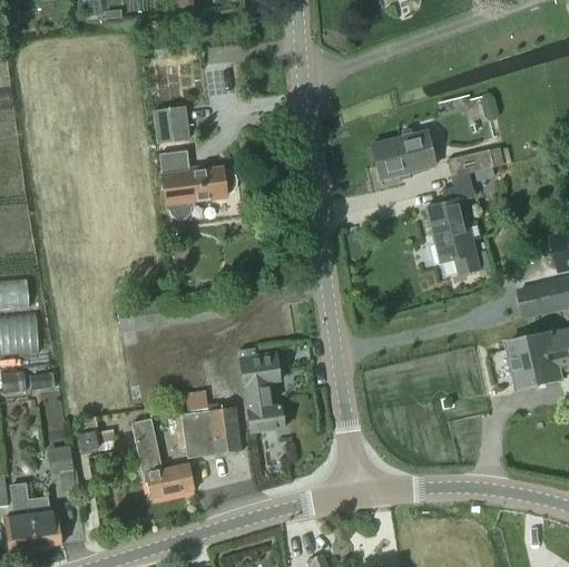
[(489,91),(482,93),(480,100),(483,115),(489,119),(496,118),(498,111),(493,96),(489,91)]
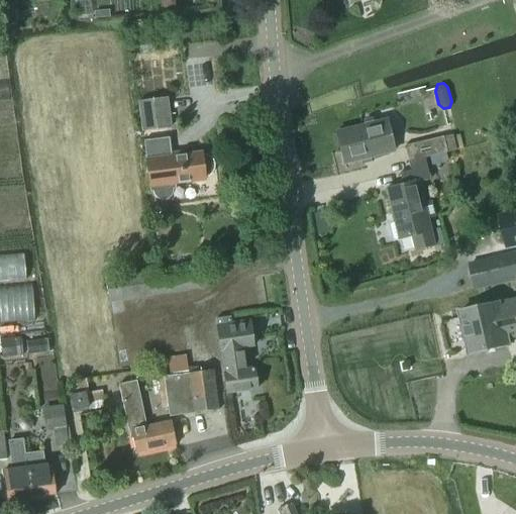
[(144,125),(172,122),(169,93),(140,96),(144,125)]
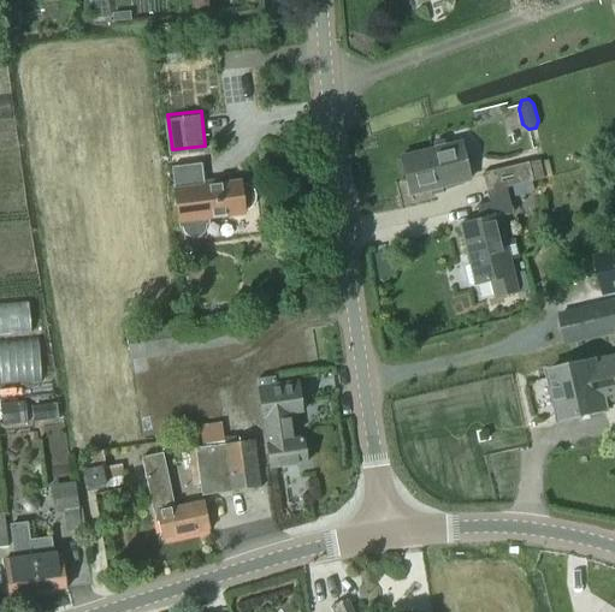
[(461,141),(402,155),(402,158),(398,159),(401,172),(406,171),(412,192),(471,178),(461,141)]
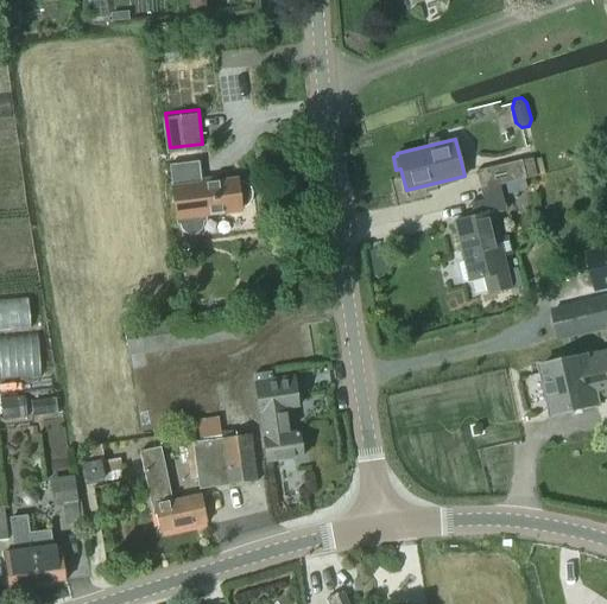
[(481,188),(500,183),(526,177),(522,158),(476,170),(481,188)]
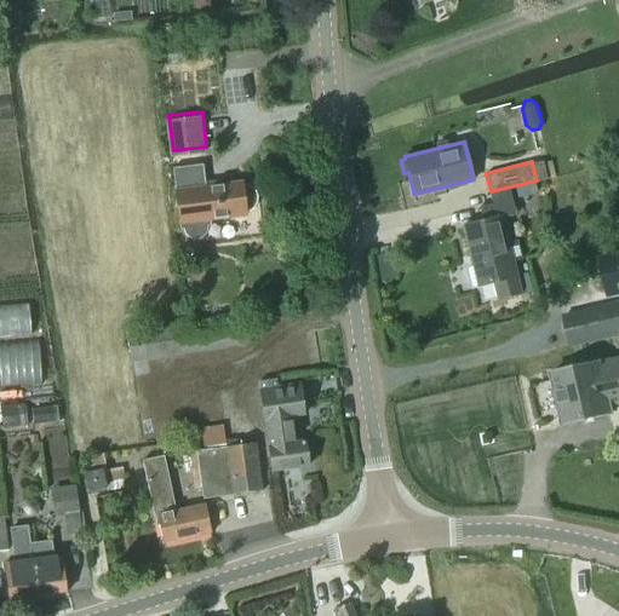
[(202,162),(173,166),(179,223),(181,223),(181,228),(184,226),(185,231),(189,235),(193,237),(198,237),(202,236),(206,232),(207,229),(208,224),(211,224),(210,218),(246,213),(246,209),(250,208),(252,207),(254,206),(256,203),(257,202),(258,200),(258,197),(258,195),(257,193),(257,190),(254,188),(253,186),(252,185),(251,184),(248,184),(247,184),(245,183),(242,184),(242,180),(206,185),(202,162)]
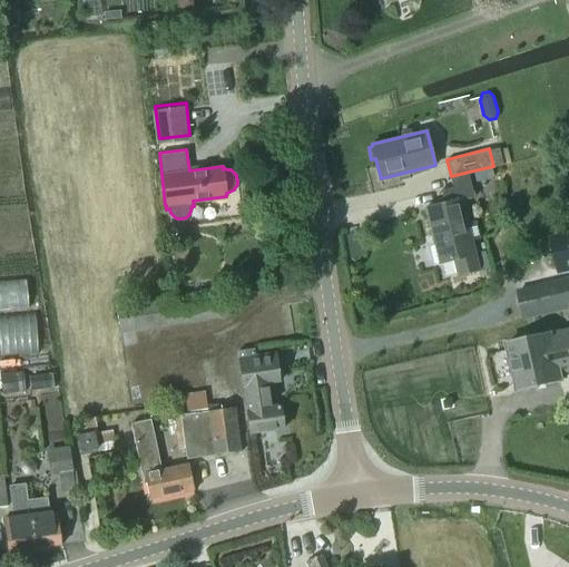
[(444,202),(461,198),(473,195),(469,172),(451,176),(453,186),(441,188),(444,202)]
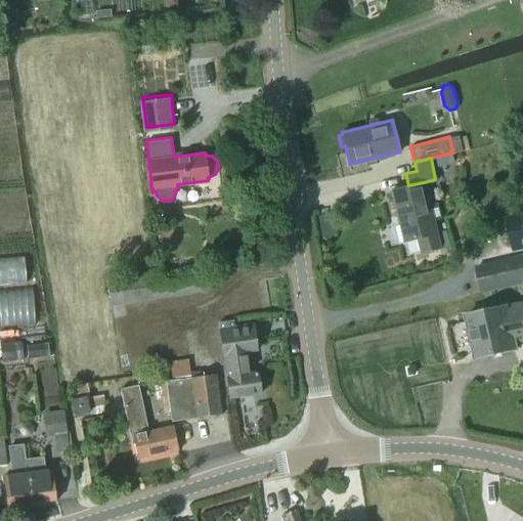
[(429,203),(424,182),(408,185),(392,189),(400,221),(396,222),(394,225),(398,239),(401,241),(418,236),(421,250),(438,245),(435,232),(437,232),(433,219),(441,217),(437,201),(429,203)]
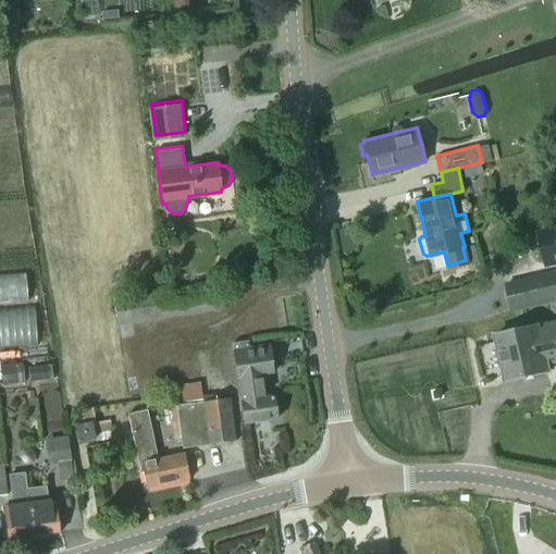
[(555,225),(541,229),(548,261),(548,263),(555,261),(555,272),(506,285),(513,310),(555,300),(555,225)]
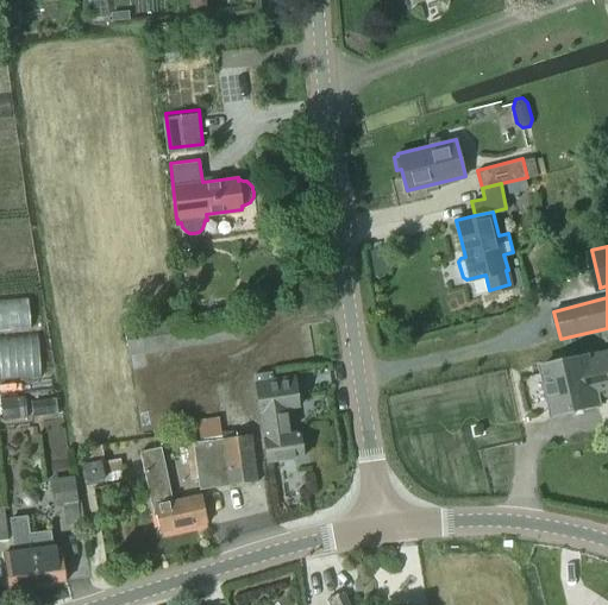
[(130,354),(239,338),(234,309),(125,326),(130,354)]
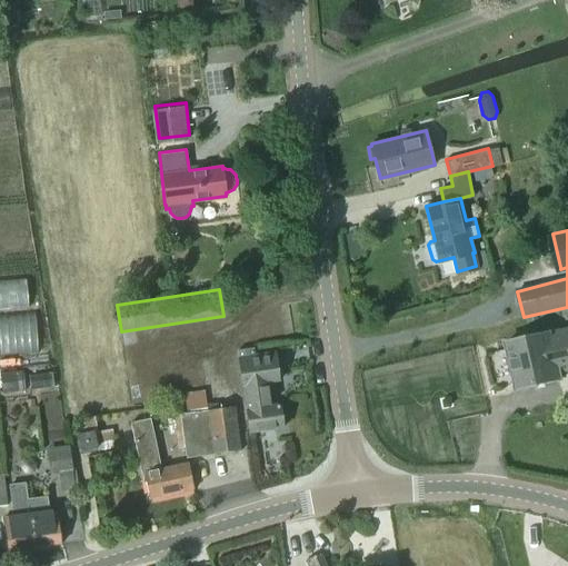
[(521,338),(508,340),(518,388),(562,378),(561,371),(567,369),(567,327),(564,328),(562,321),(548,325),(549,331),(521,338)]
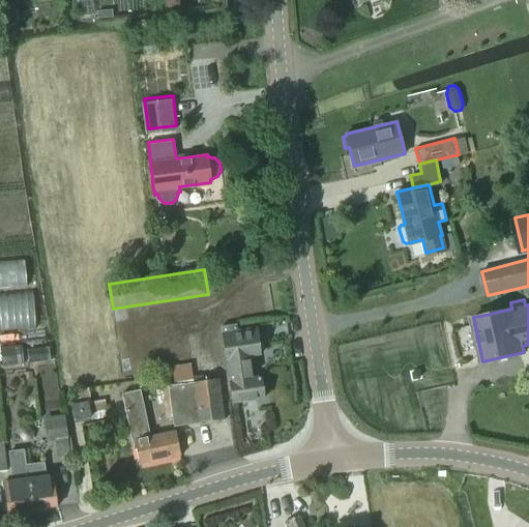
[(239,329),(238,323),(224,325),(227,353),(231,380),(230,380),(233,402),(264,397),(261,376),(253,377),(250,355),(260,353),(257,327),(239,329)]
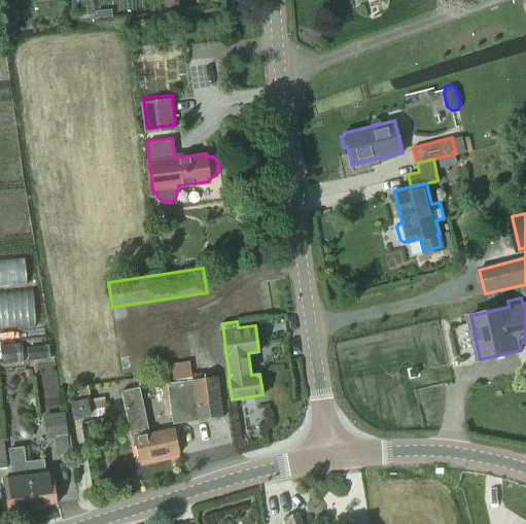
[(1,344),(3,361),(24,359),(22,342),(1,344)]
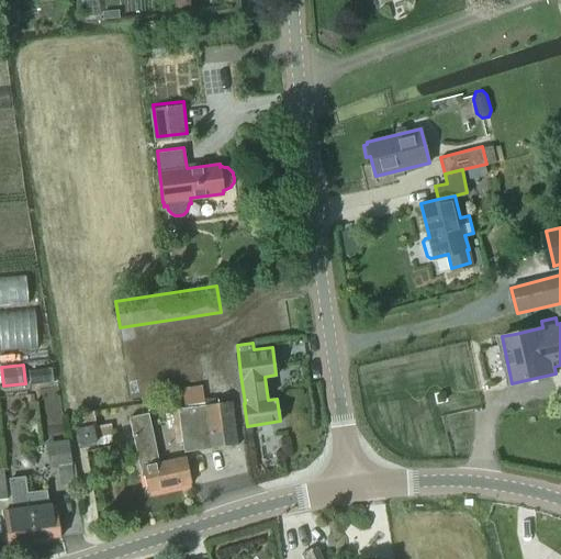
[(186,406),(179,407),(186,451),(238,444),(232,400),(205,404),(202,384),(182,387),(186,406)]
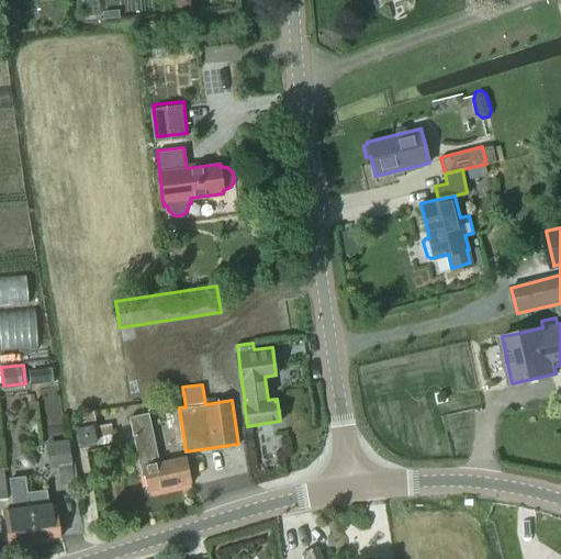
[(159,400),(147,402),(148,411),(161,409),(159,400)]
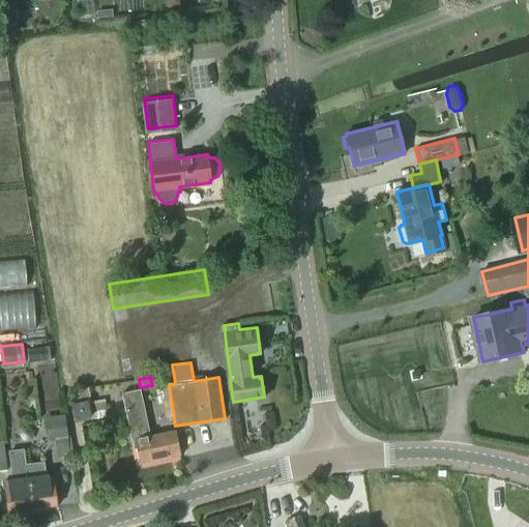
[(151,435),(141,388),(122,392),(133,440),(136,439),(141,463),(181,455),(176,430),(151,435)]
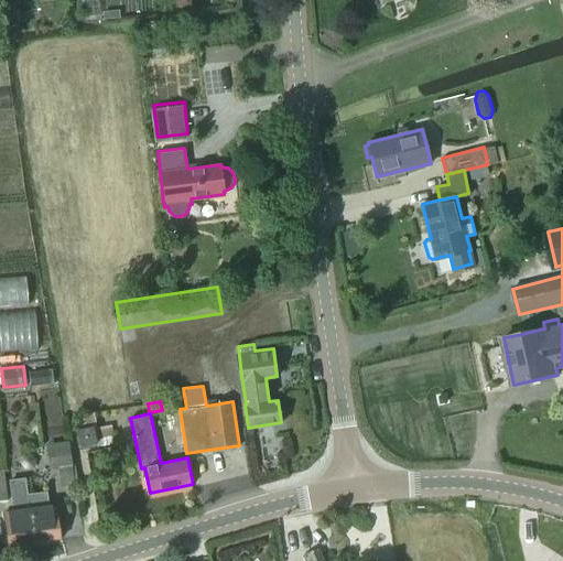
[(79,446),(97,442),(94,427),(76,430),(79,446)]
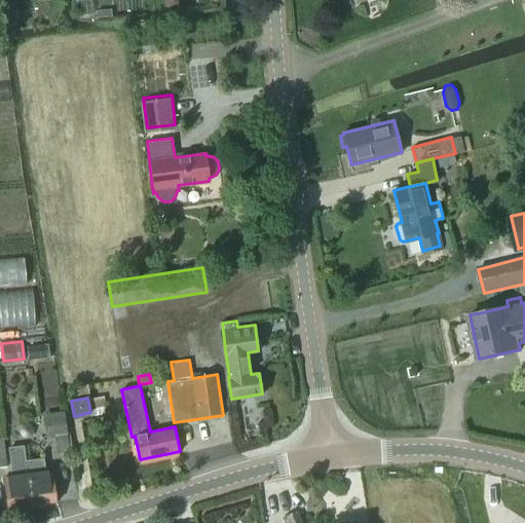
[(64,409),(42,413),(46,436),(54,435),(58,452),(69,450),(67,433),(68,432),(64,409)]
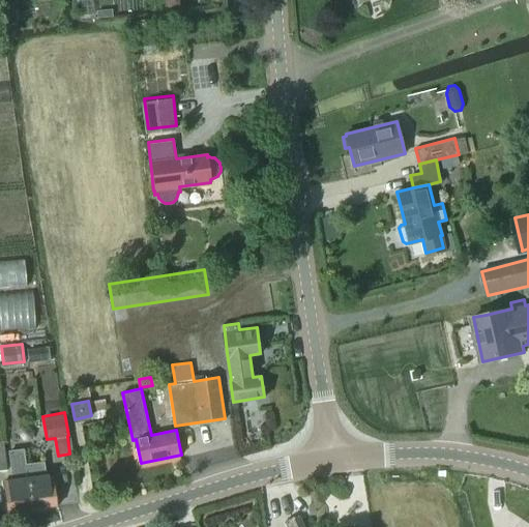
[(26,463),(25,448),(8,450),(11,479),(4,480),(8,511),(33,508),(29,477),(27,463),(26,463)]
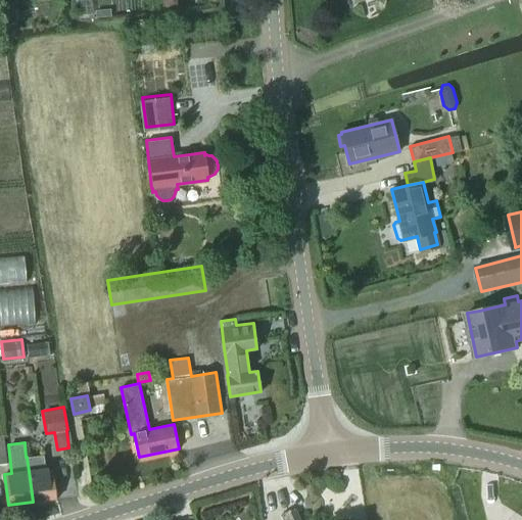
[(46,469),(45,455),(27,457),(29,471),(33,502),(56,499),(52,468),(46,469)]
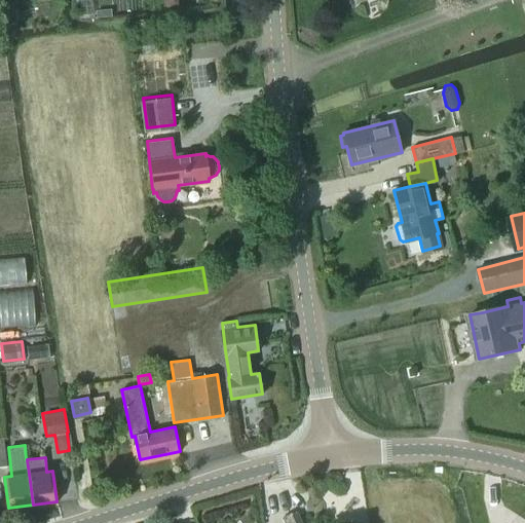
[(302,522),(297,511),(284,516),(286,522),(302,522)]
